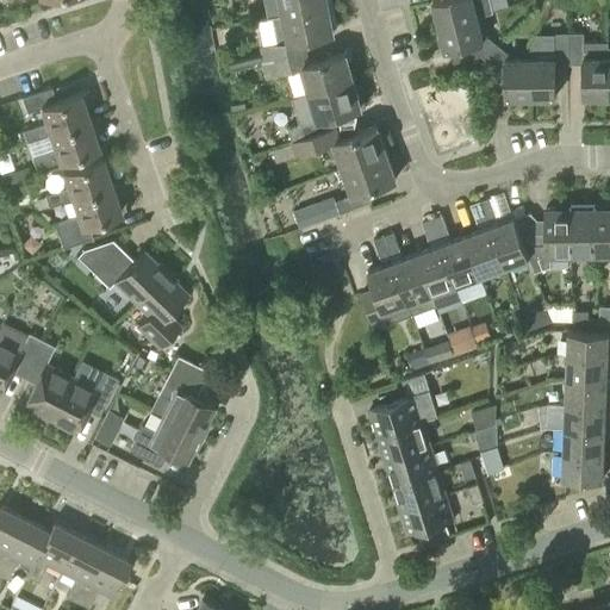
[(281,0),(284,12),(332,2),(331,0),(281,0)]
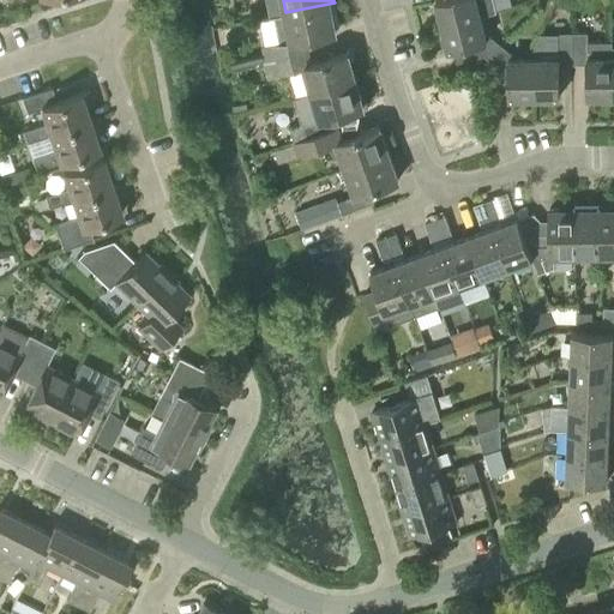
[(495,11),(492,0),(434,0),(440,24),(482,13),(482,14),(495,11)]
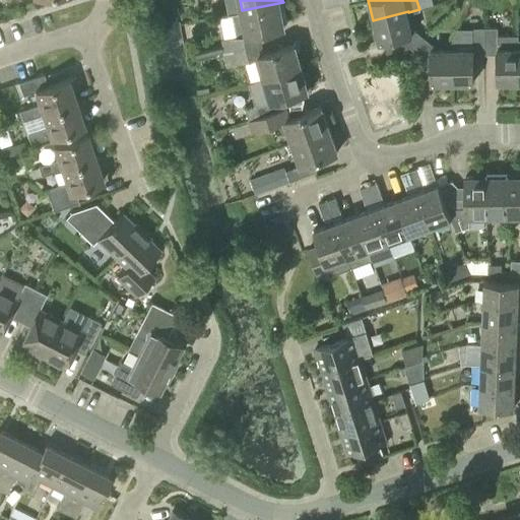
[(233,13),(237,36),(230,38),(233,50),(261,43),(259,31),(283,26),(283,24),(286,20),(283,2),(242,10),(242,11),(233,13)]
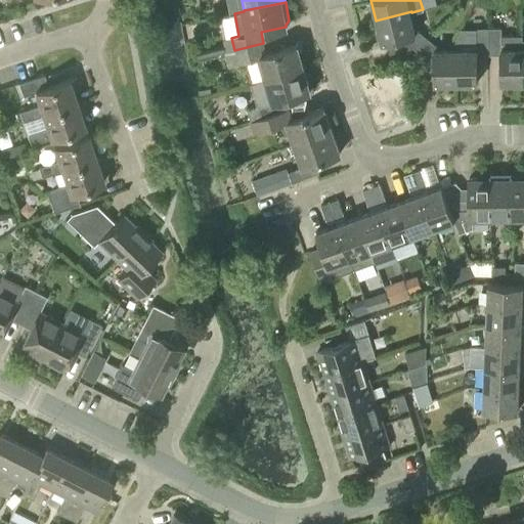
[(428,40),(416,29),(411,12),(411,11),(376,20),(381,41),(408,34),(412,47),(418,52),(428,40)]
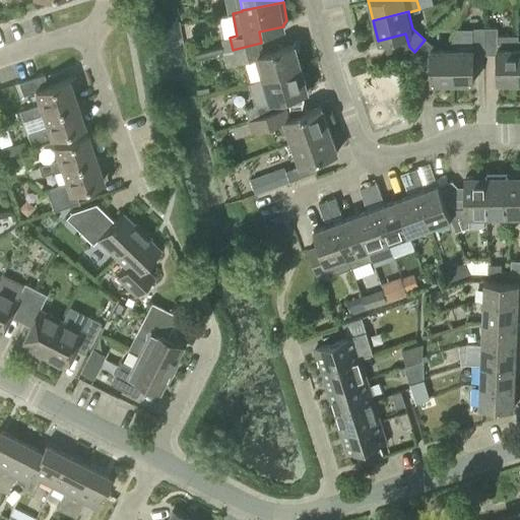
[(453,80),(473,80),(472,55),(484,55),(484,29),(485,28),(473,28),(472,34),(466,35),(457,28),(452,40),(452,48),(453,77),(453,80)]
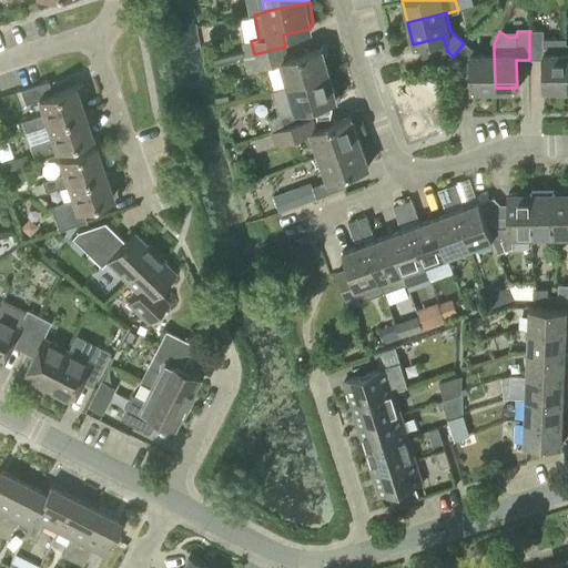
[(543,31),(530,31),(529,32),(529,60),(543,60),(543,88),(567,88),(567,43),(566,43),(566,38),(543,39),(543,31)]
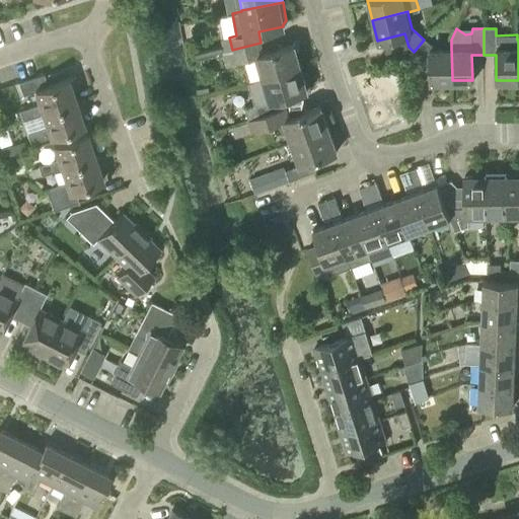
[(435,48),(424,40),(414,52),(420,57),(429,56),(430,81),(452,80),(452,77),(451,48),(435,48)]
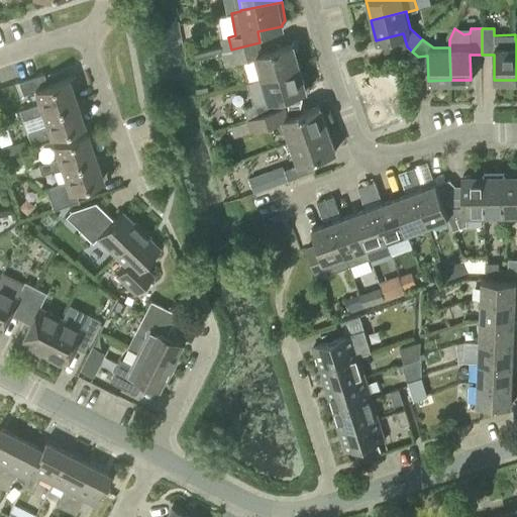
[(260,42),(231,49),(234,61),(242,59),(248,82),(263,78),(262,77),(299,67),(293,44),(263,53),(260,42)]
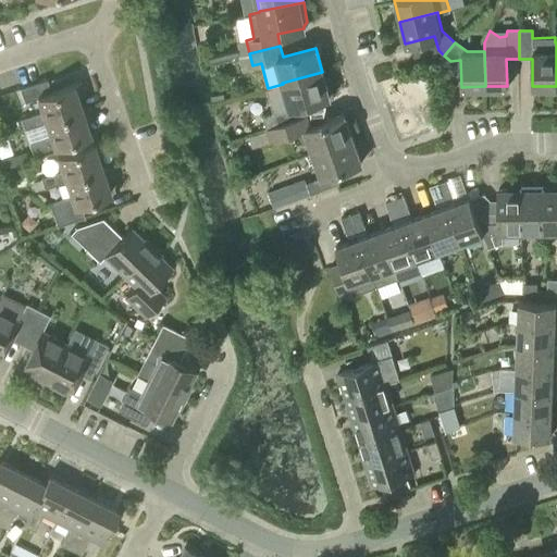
[(267,127),(305,115),(301,104),(330,97),(322,72),(282,83),(283,84),(268,88),(267,89),(273,113),(262,116),(267,127)]
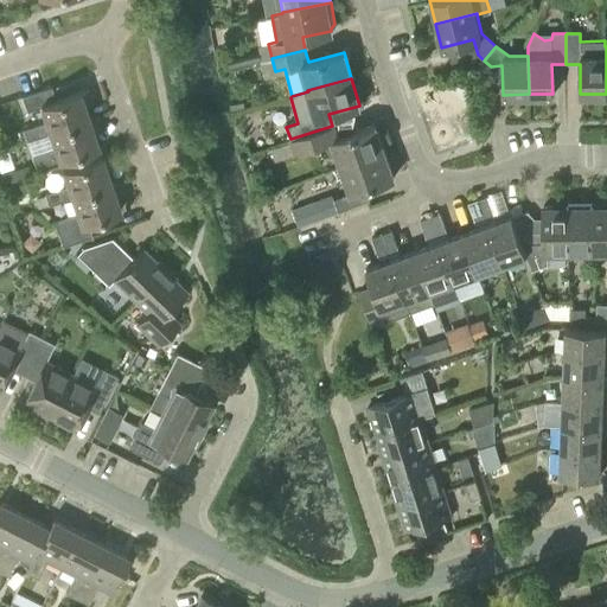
[(25,140),(48,133),(88,120),(83,104),(89,102),(87,96),(90,95),(88,89),(56,101),(51,87),(20,96),(25,110),(38,107),(43,121),(21,128),(25,140)]
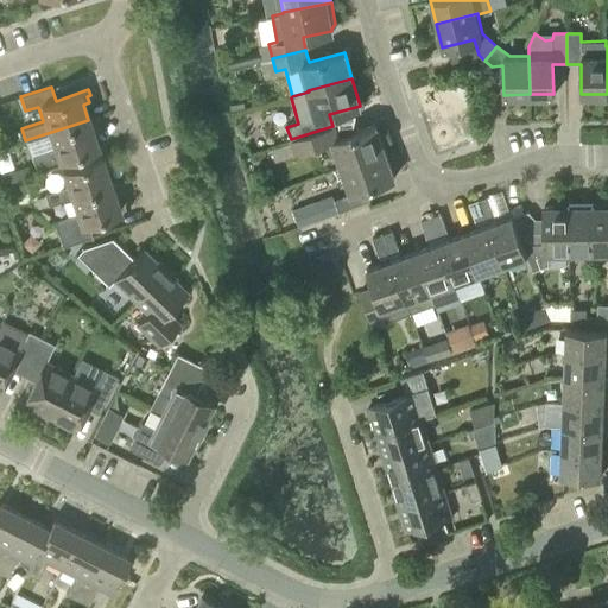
[(88,120),(48,133),(52,149),(31,156),(35,169),(97,147),(93,132),(99,130),(96,124),(99,122),(97,116),(88,120)]
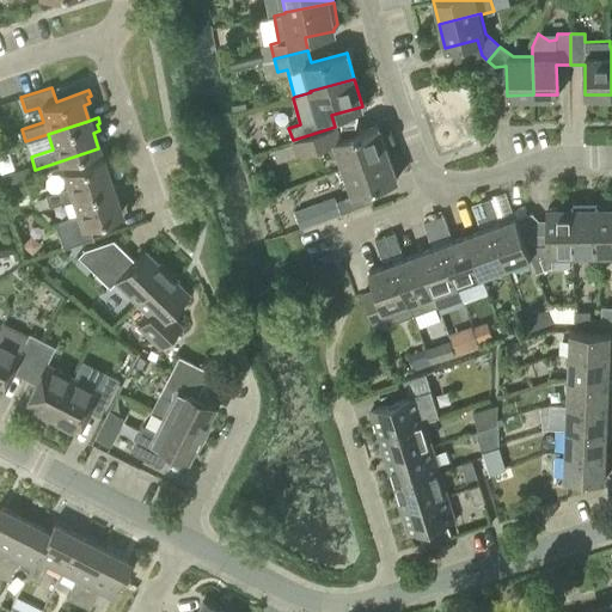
[(295,157),(329,145),(332,155),(336,158),(341,157),(344,166),(386,151),(377,126),(340,139),(335,127),(293,140),(291,141),(295,157)]
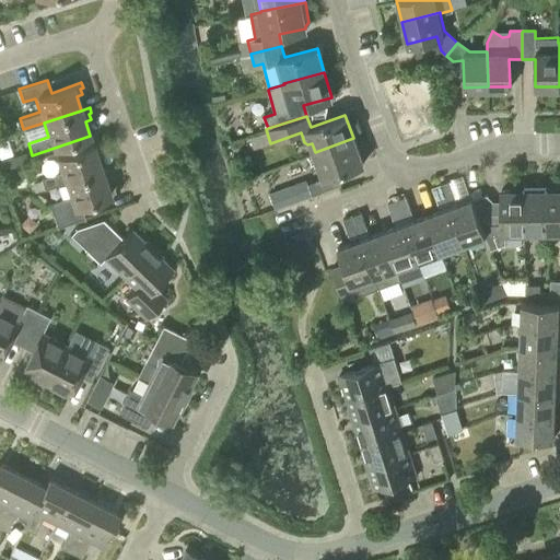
[(353,138),(315,152),(324,177),(307,183),(312,195),(341,184),(337,172),(362,163),(353,138)]
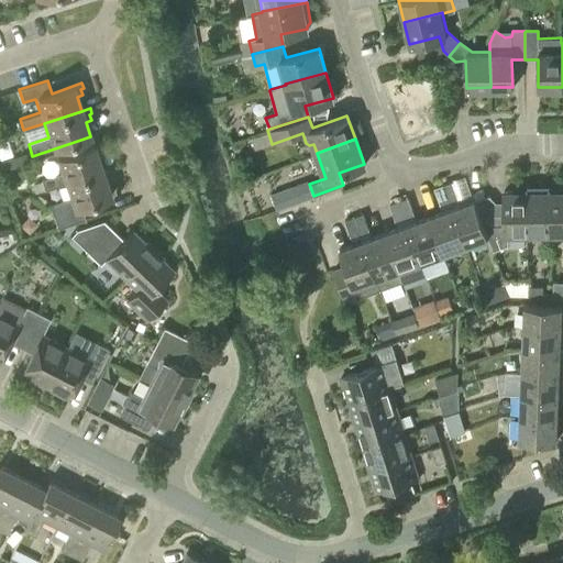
[(65,184),(103,170),(98,157),(103,155),(101,150),(105,148),(102,143),(56,158),(61,172),(41,178),(44,189),(64,183),(65,184)]
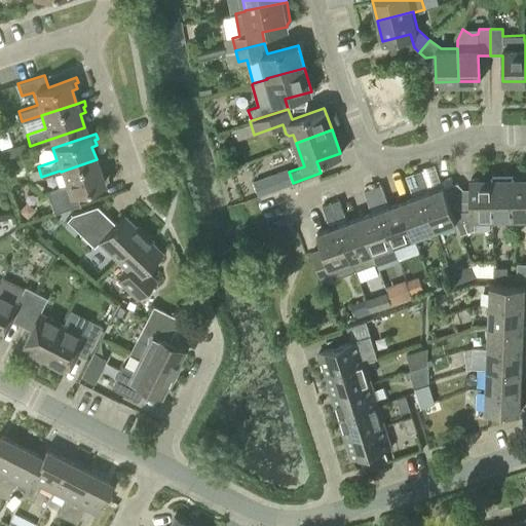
[(97,159),(61,172),(65,184),(46,190),(53,212),(79,203),(75,193),(104,184),(100,170),(105,167),(103,162),(105,162),(104,157),(97,159)]
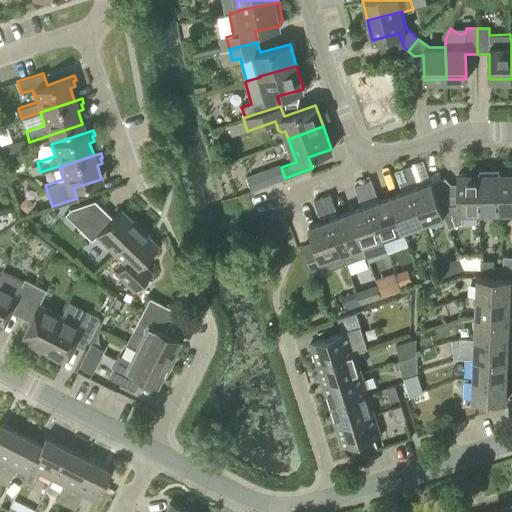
[(252,191),(285,179),(280,164),(246,176),(252,191)]
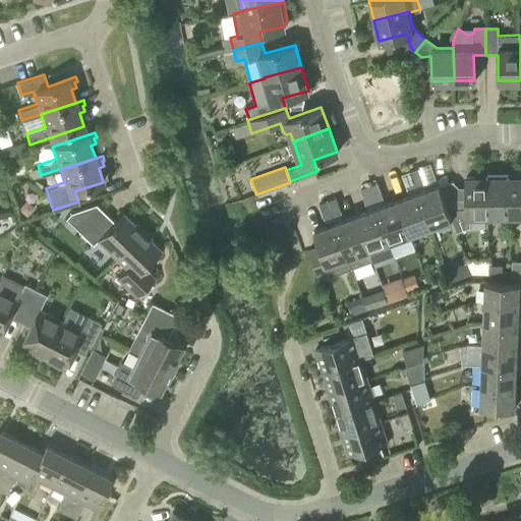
[(418,168),(410,171),(416,187),(424,184),(418,168)]
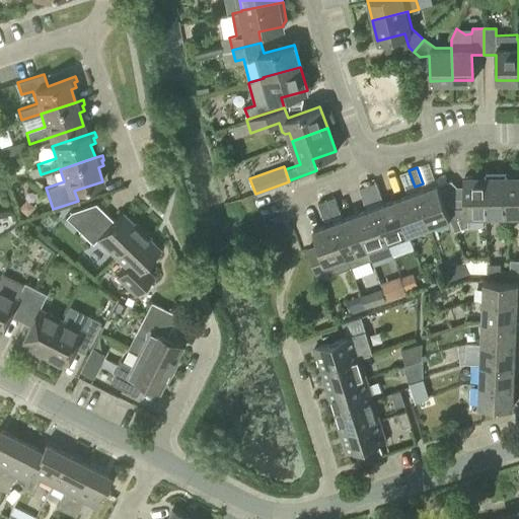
[(409,170),(399,173),(405,190),(415,187),(409,170)]
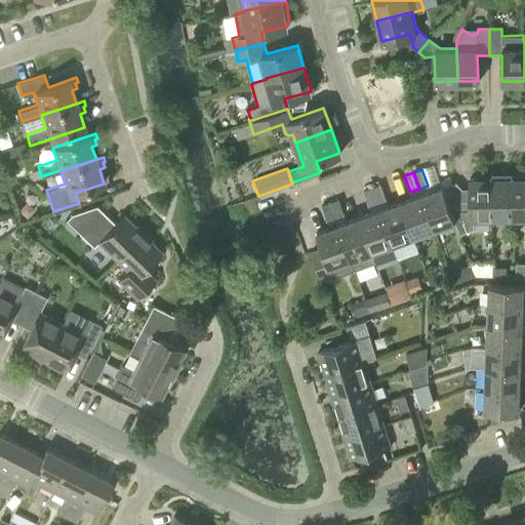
[(524,175),(513,176),(513,216),(524,215),(524,175)]
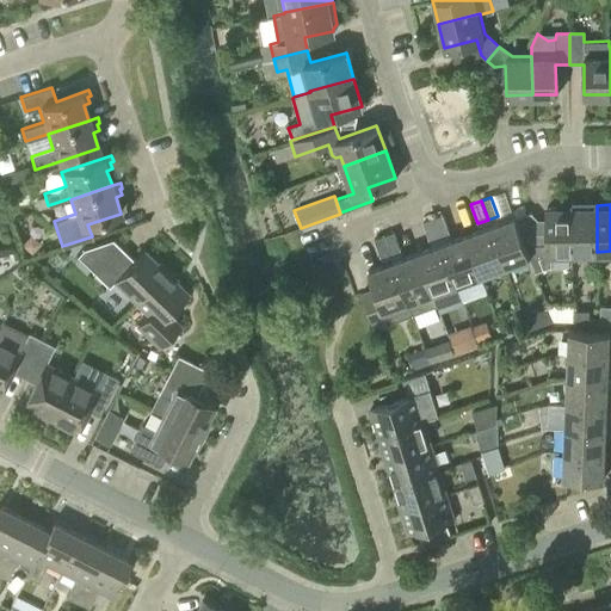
[(550,252),(572,252),(573,205),(547,205),(547,244),(525,244),(530,255),(536,271),(550,265),(550,252)]
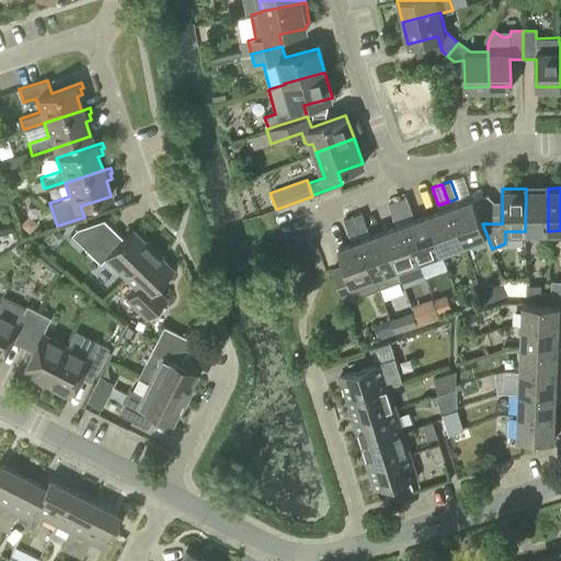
[(547,231),(548,231),(548,189),(526,189),(525,231),(538,231),(538,240),(547,240),(547,231)]
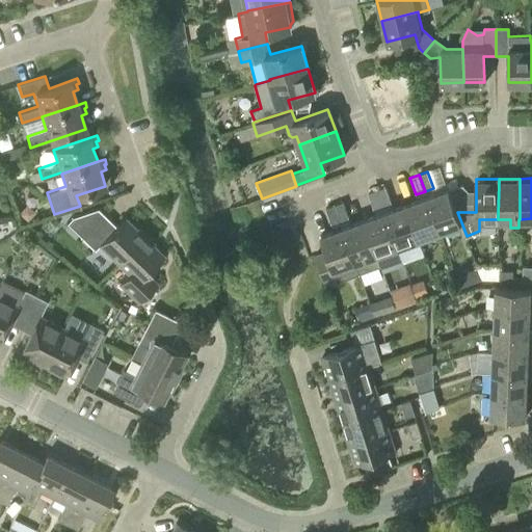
[(376,190),(382,206),(391,203),(384,187),(376,190)]
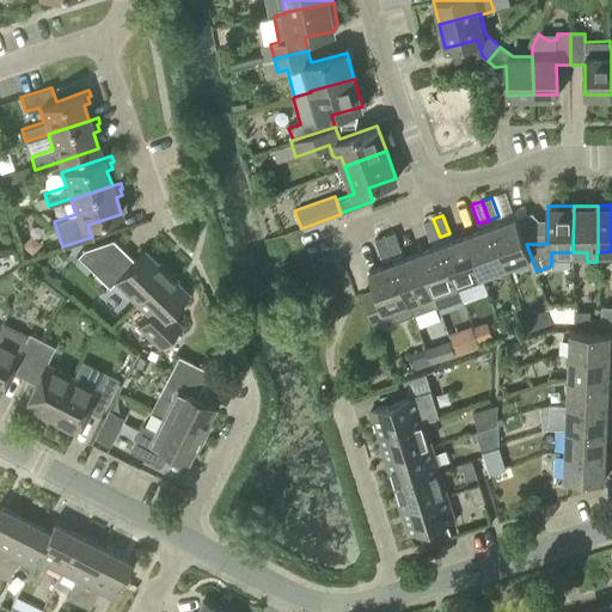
[(531,256),(526,244),(516,216),(490,226),(505,265),(531,256)]
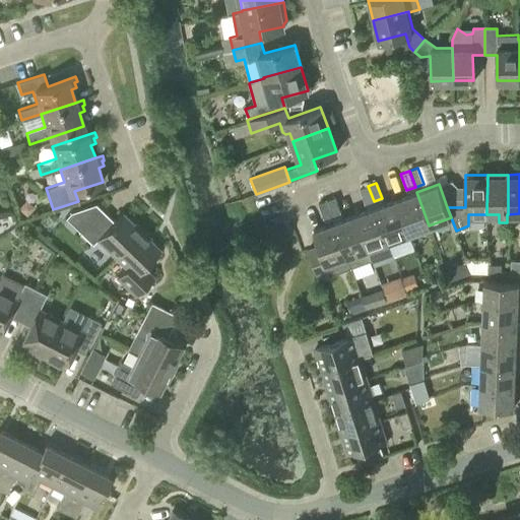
[(366,204),(374,201),(368,186),(360,189),(366,204)]
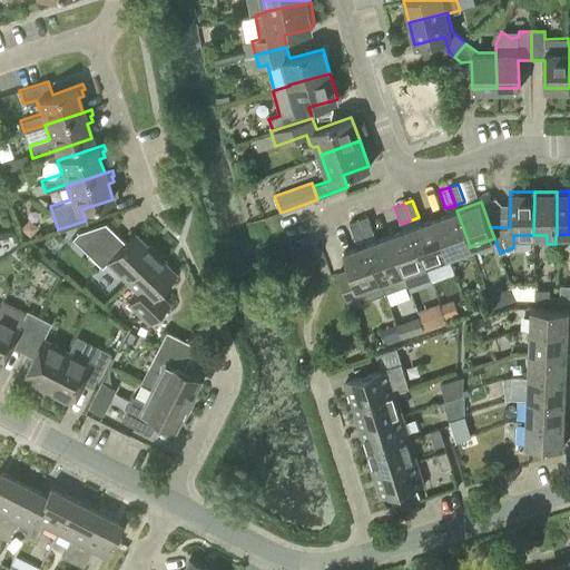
[(448,255),(470,247),(457,210),(434,218),(448,255)]
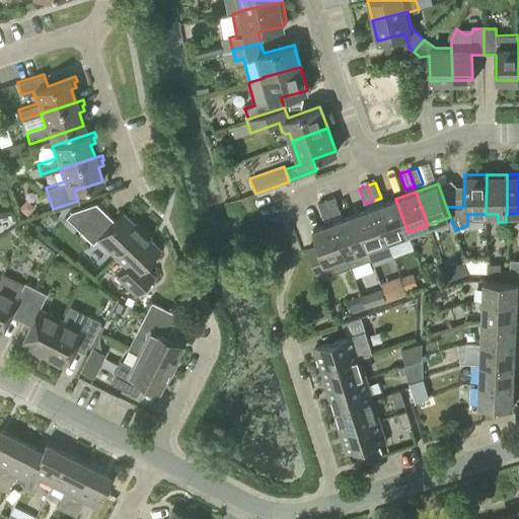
[(326,200),(332,217),(341,214),(335,197),(326,200)]
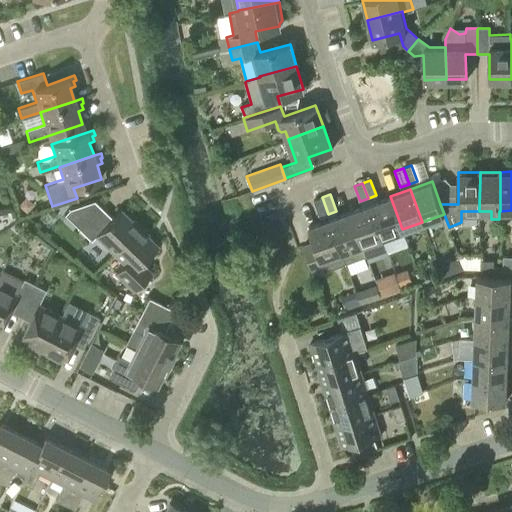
[(382,237),(402,229),(390,196),(370,204),(382,237)]
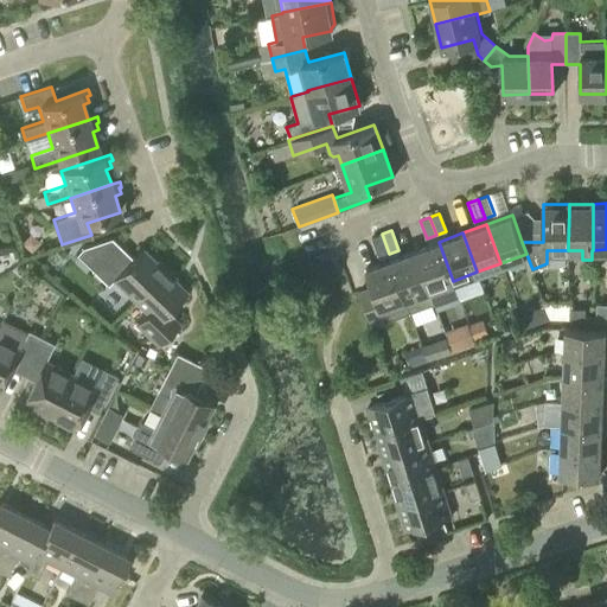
[(379,257),(389,254),(382,234),(371,238),(379,257)]
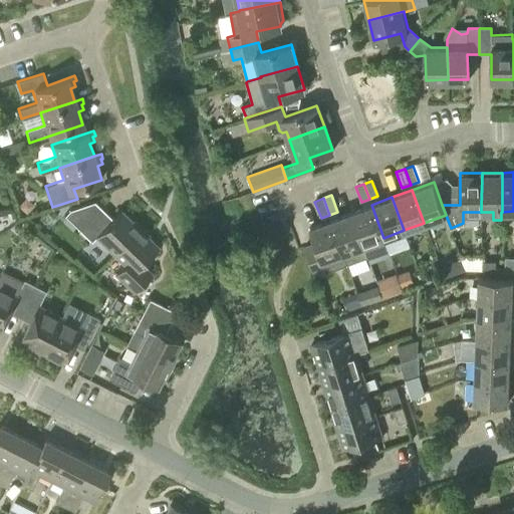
[(108,223),(100,214),(93,202),(70,209),(64,215),(91,241),(96,236),(115,254),(141,228),(122,210),(108,223)]
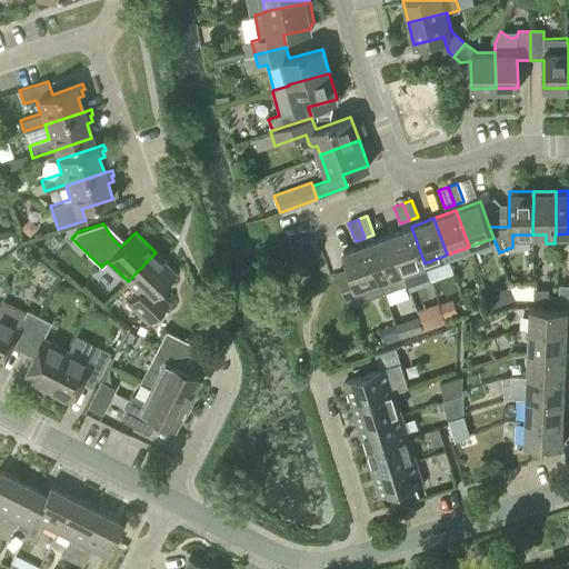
[(401,271),(425,263),(411,227),(389,235),(401,271)]
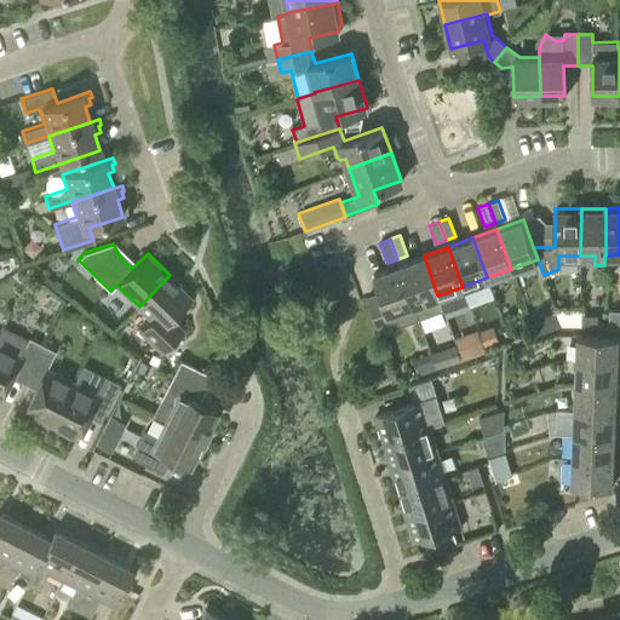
[(446,321),(441,310),(443,309),(437,296),(424,256),(399,264),(418,319),(420,317),(424,329),(446,321)]
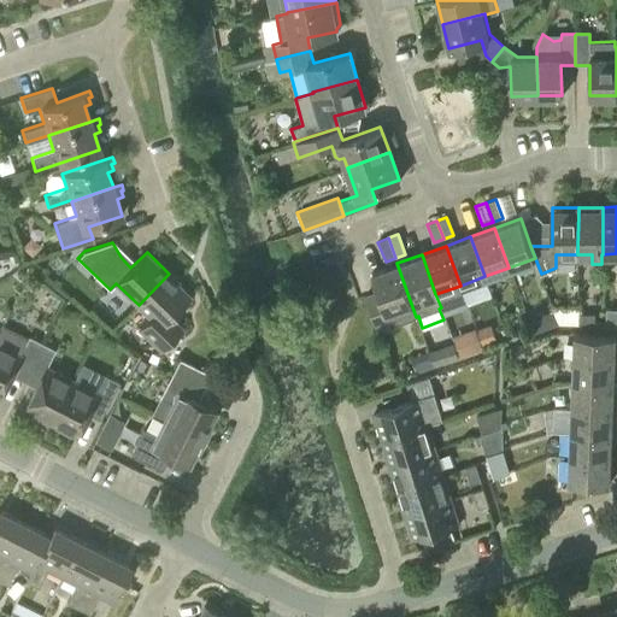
[(375,329),(391,323),(392,325),(416,317),(397,263),(371,272),(378,291),(363,295),(375,329)]
